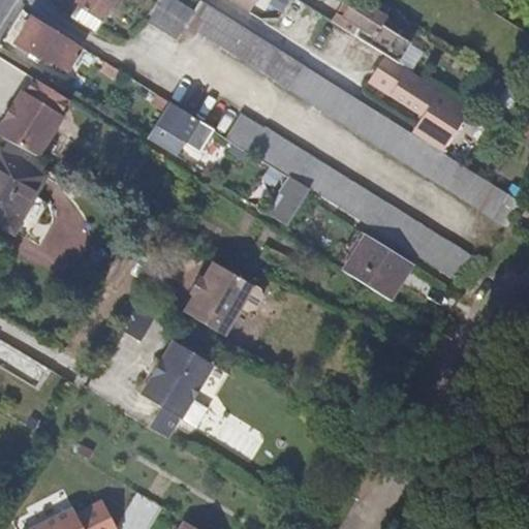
[(79,0),(76,4),(80,7),(96,17),(101,8),(109,12),(117,0),(79,0)]
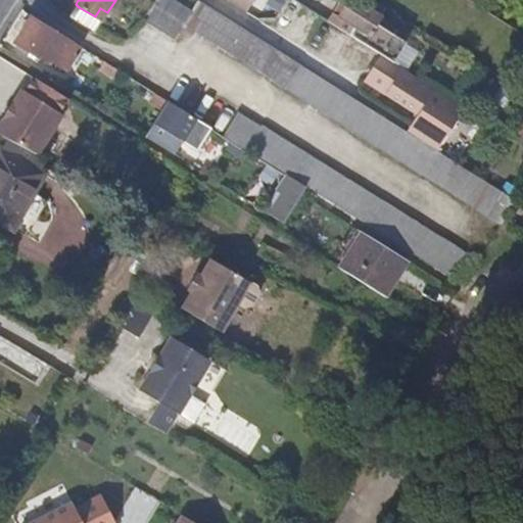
[(186,24),(287,87),(301,63),(200,0),(192,13),(171,0),(160,0),(149,18),(179,36),(186,24)]
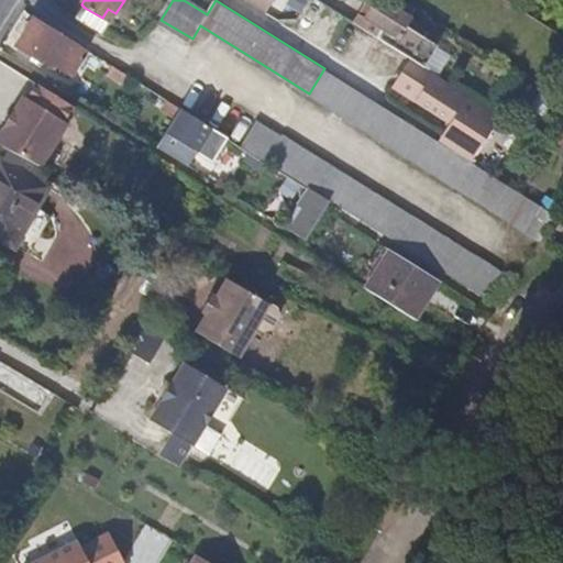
[(275,0),(242,0),(266,15),(275,0)]
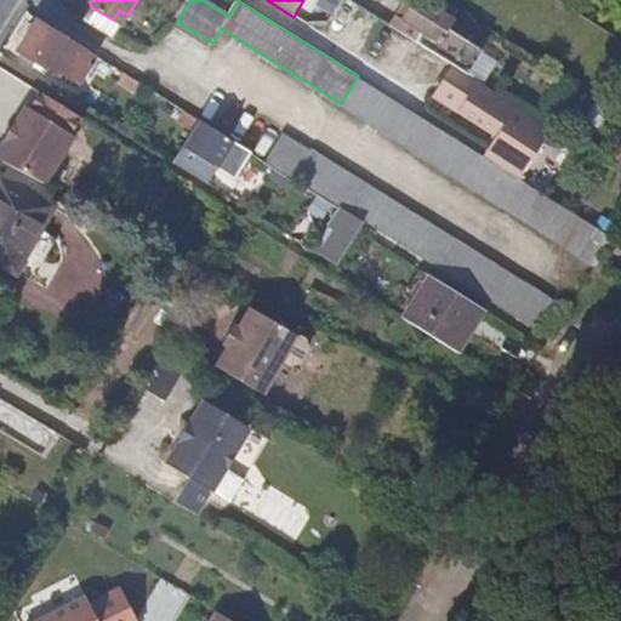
[(450,20),(420,0),(416,0),(405,18),(422,29),(419,35),(432,44),(436,39),(438,40),(450,20)]
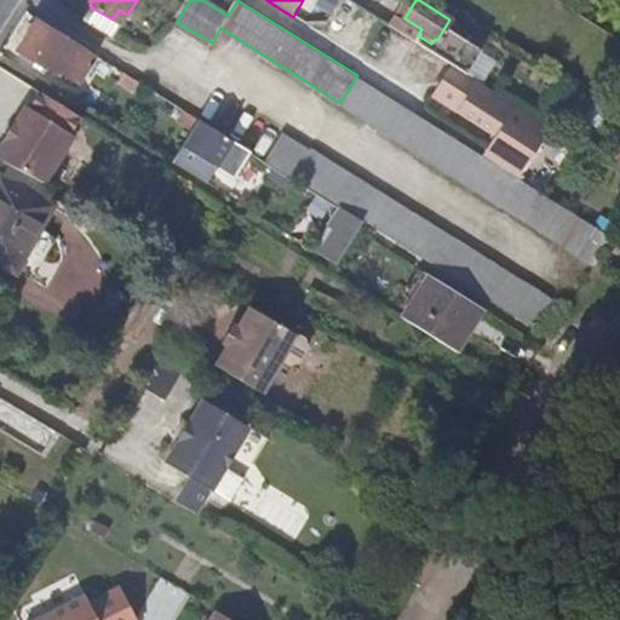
[(113,19),(93,9),(85,22),(104,34),(113,19)]
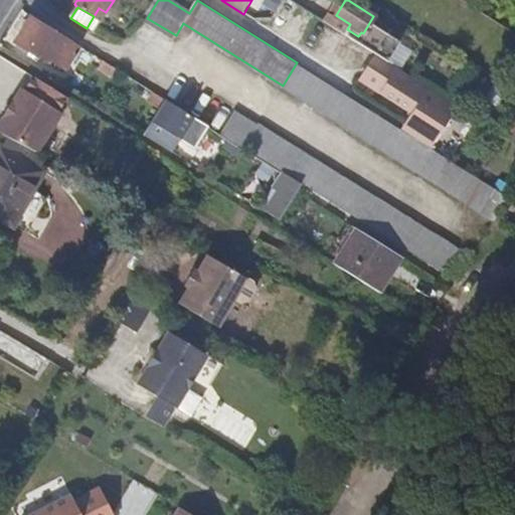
[(64,70),(78,48),(30,18),(14,42),(17,45),(14,48),(25,55),(28,51),(43,61),(45,58),(64,70)]
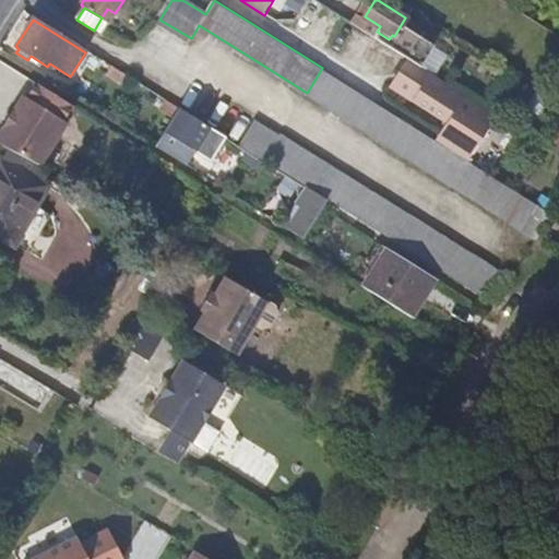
[(470,161),(471,161),(499,115),(407,57),(397,73),(421,88),(414,99),(449,121),(438,140),(447,145),(459,153),(470,161)]
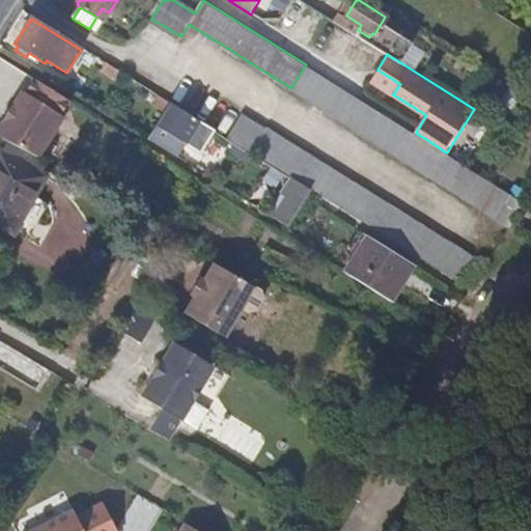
[(119,72),(111,66),(98,58),(92,66),(114,80),(119,72)]
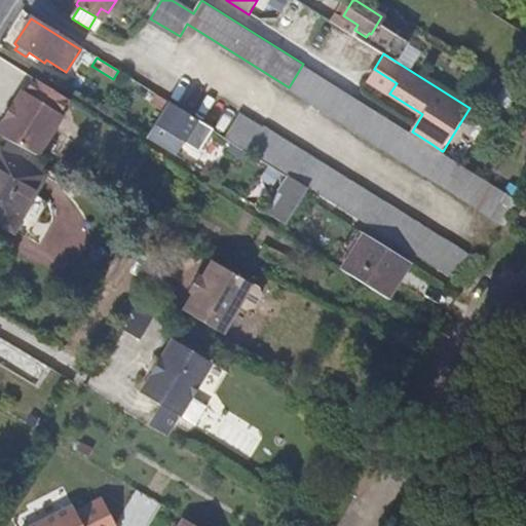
[(42,85),(6,63),(0,72),(0,119),(13,127),(25,107),(19,104),(22,100),(12,95),(14,90),(33,101),(42,85)]
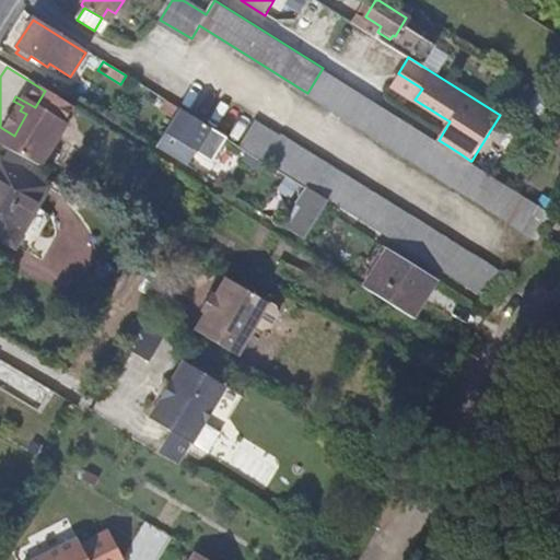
[(307,93),(321,101),(339,78),(323,68),(307,93)]
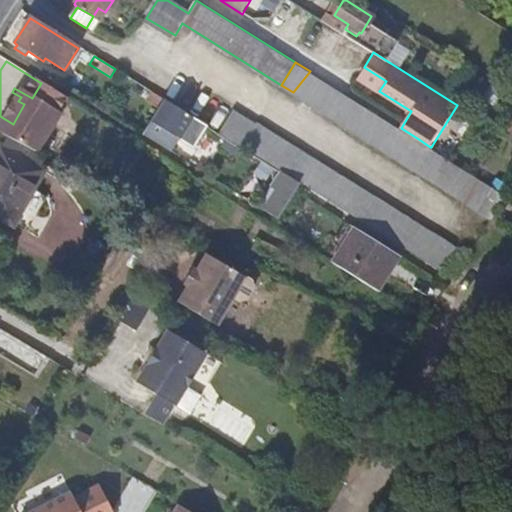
[(379,91),(386,81),(364,67),(358,78),(379,91)]
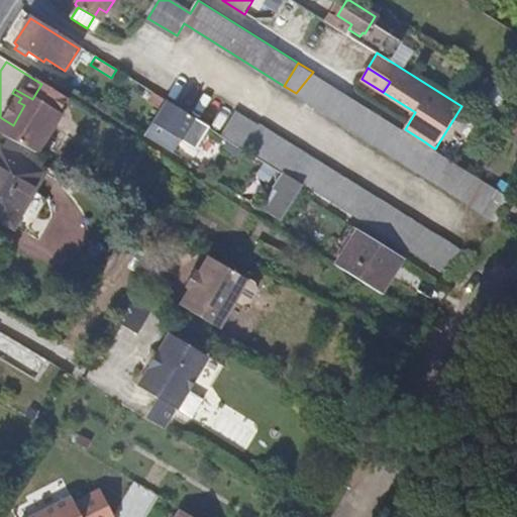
[(324,80),(313,72),(296,93),(307,101),(324,80)]
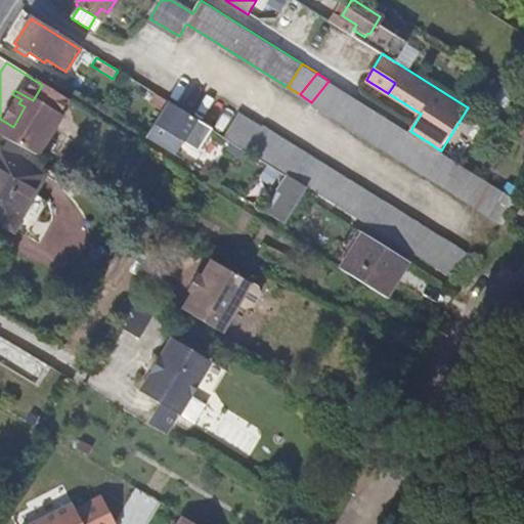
[(339,87),(329,81),(311,102),(322,108),(339,87)]
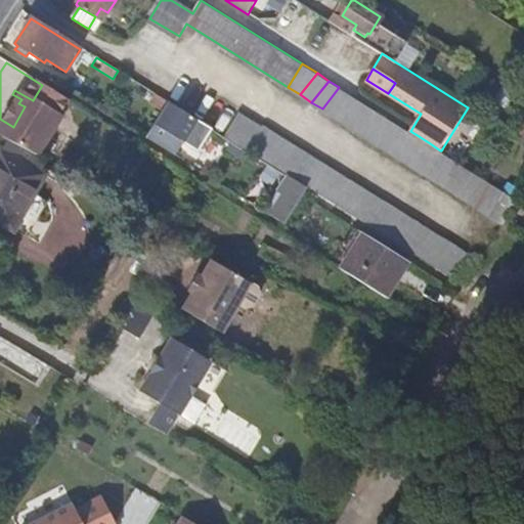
[(351,94),(339,87),(322,108),(334,116),(351,94)]
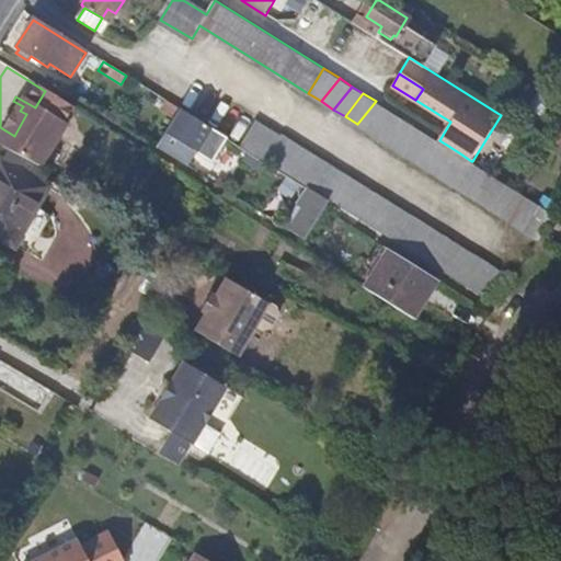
[(180,109),(159,95),(155,103),(175,116),(180,109)]
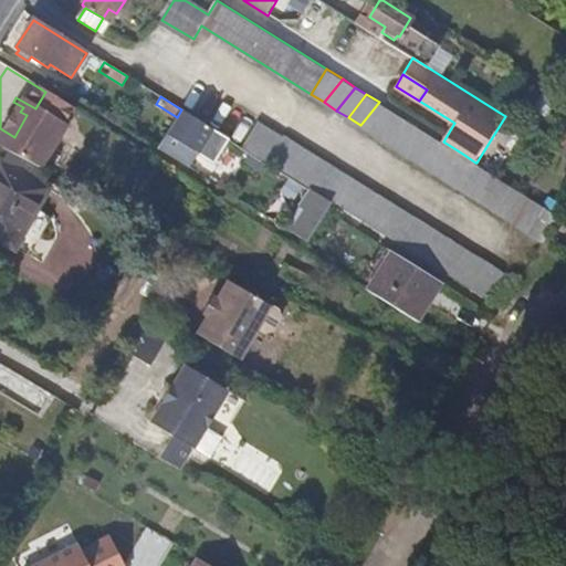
[(391,111),(379,102),(360,125),(373,133),(391,111)]
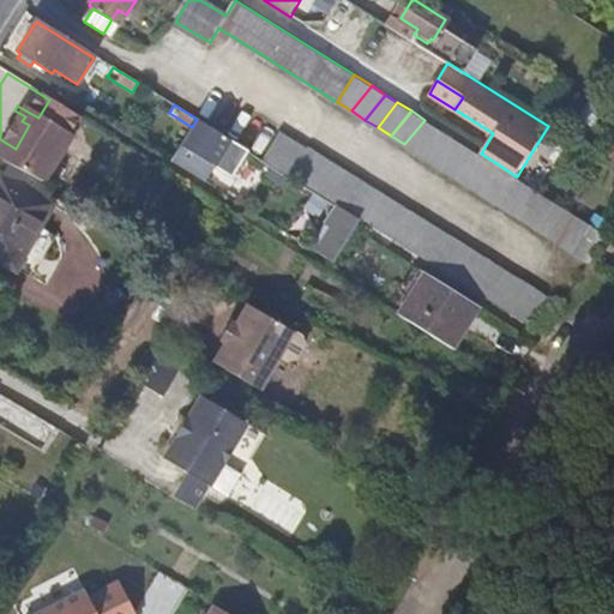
[(439,128),(425,120),(404,144),(419,154),(439,128)]
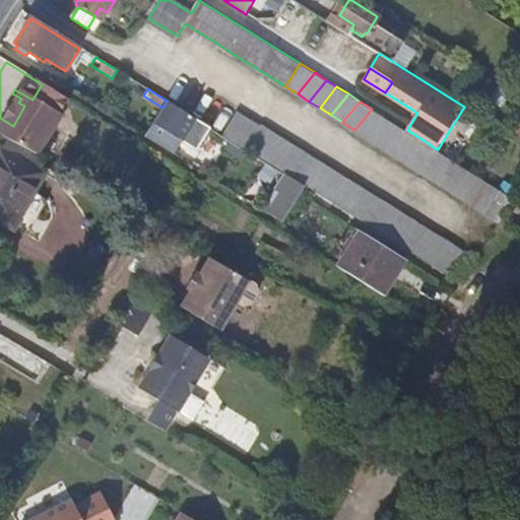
[(382,115),(372,109),(354,130),(366,137),(382,115)]
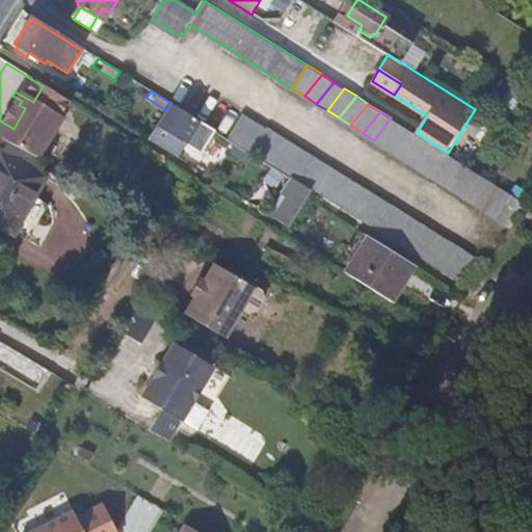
[(231,136),(242,144),(258,121),(246,114),(231,136)]
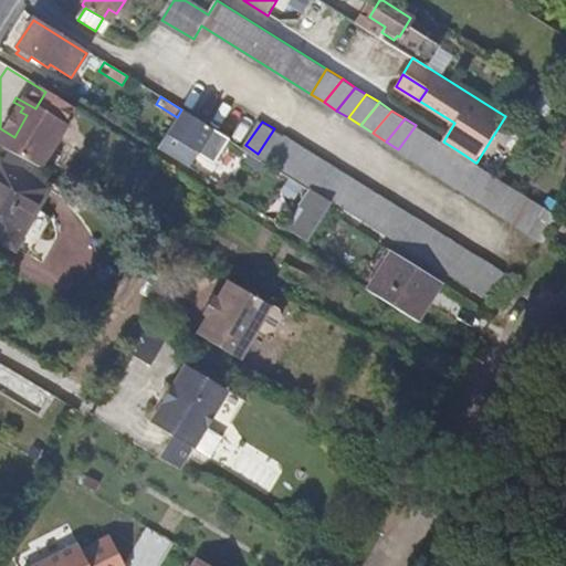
[(398,149),(411,157),(429,133),(416,125),(398,149)]
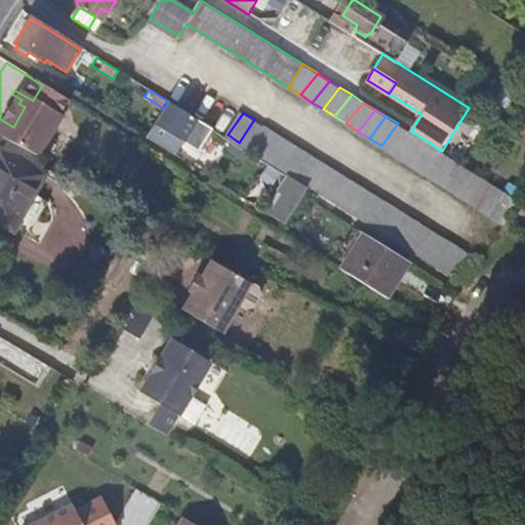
[(201,156),(214,132),(189,117),(175,139),(201,156)]
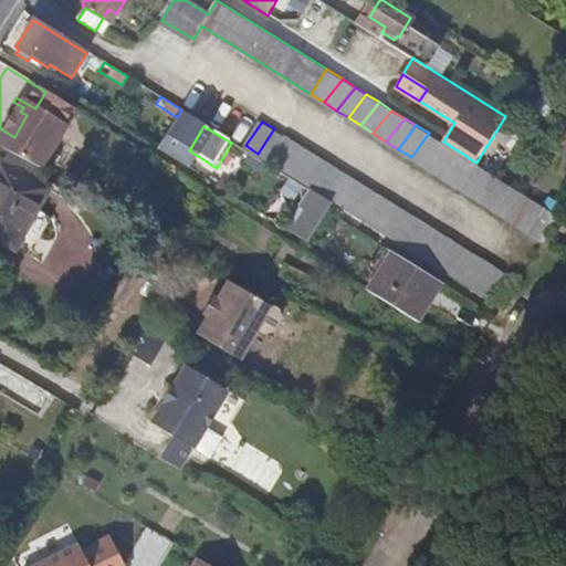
[(258,154),(269,159),(284,136),(274,128),(258,154)]
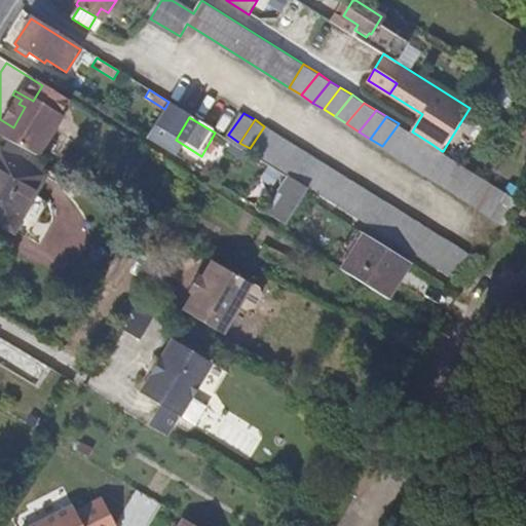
[(408,129),(399,123),(382,146),(390,152),(408,129)]
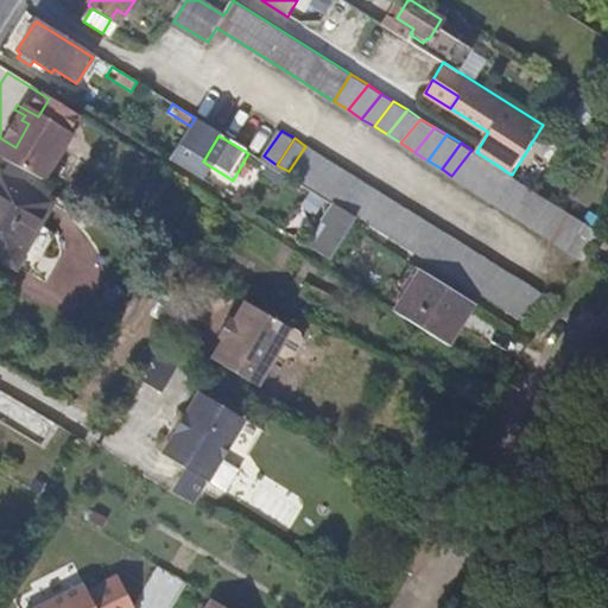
[(289,171),(303,181),(323,157),(305,146),(289,171)]
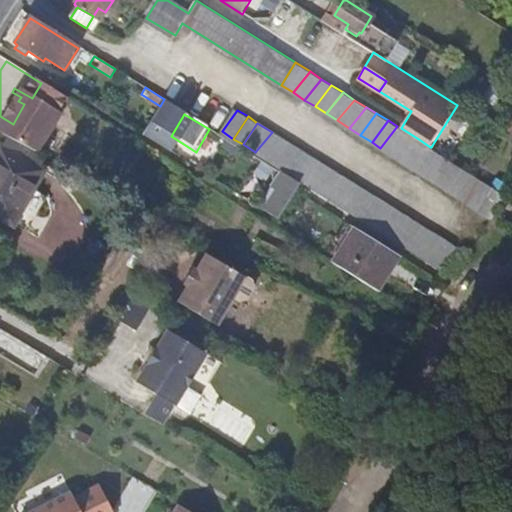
[(401,128),(397,126),(380,148),(391,154),(409,133),(401,128)]
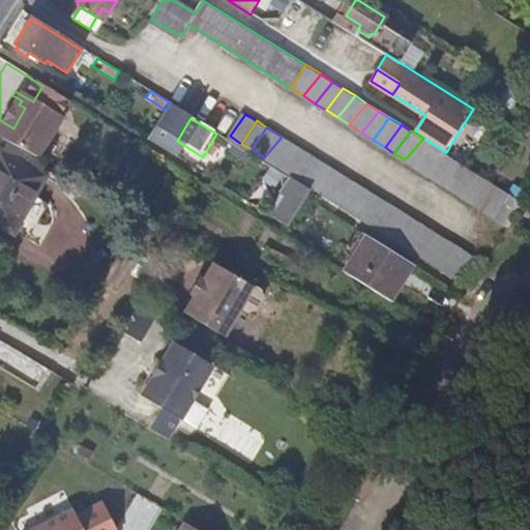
[(283,137),(282,137),(264,157),(274,165),(292,143),(283,137)]
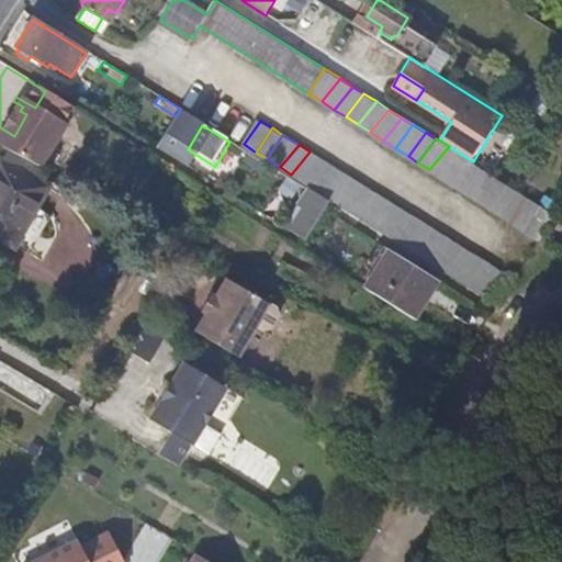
[(461,154),(449,146),(429,169),(441,177),(461,154)]
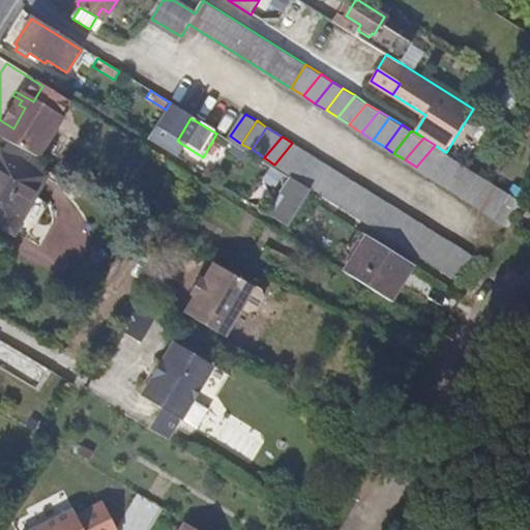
[(303,149),(292,143),(274,165),(286,171),(303,149)]
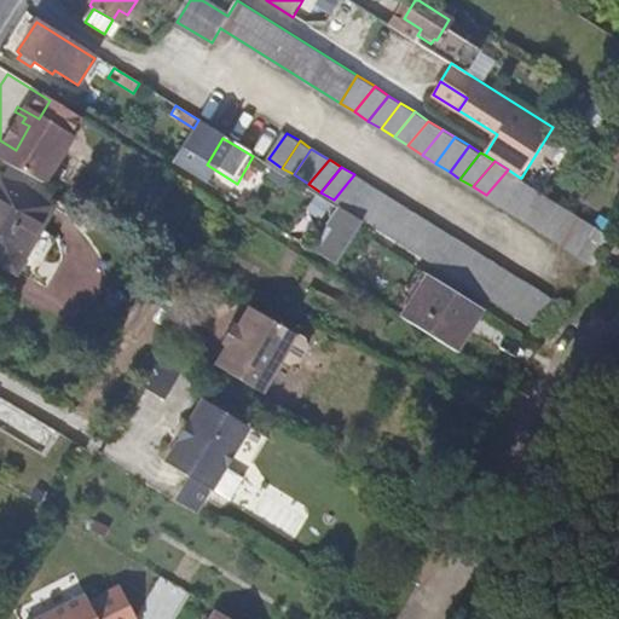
[(520,178),(508,169),(486,195),(499,203),(520,178)]
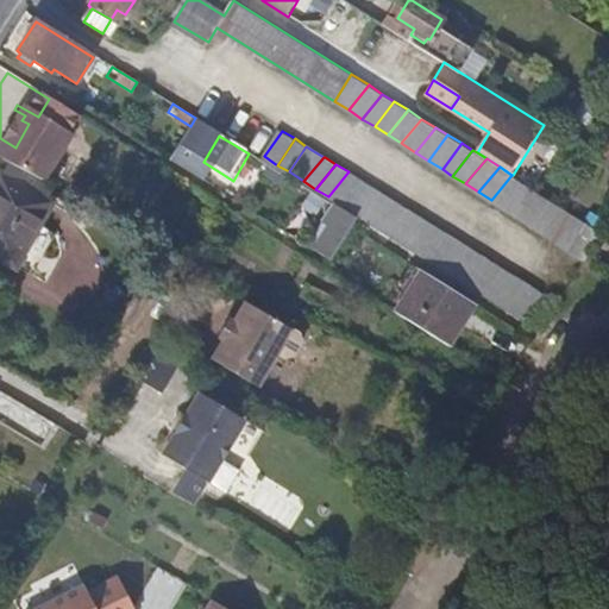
[(328,196),(343,206),(363,181),(349,171),(328,196)]
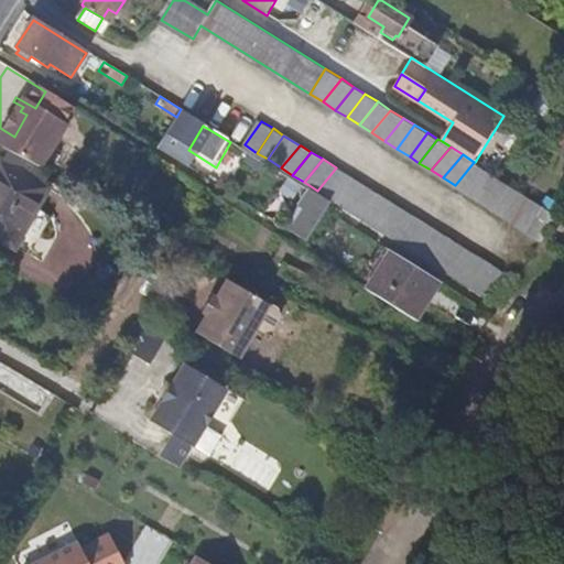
[(475,162),(474,162),(455,185),(468,193),(486,170),(475,162)]
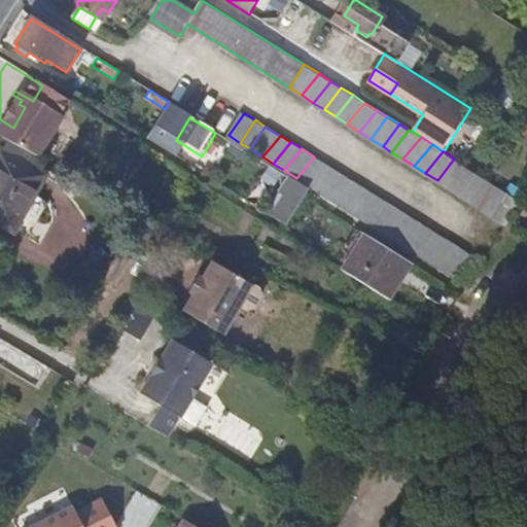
[(44,177),(0,153),(0,222),(14,231),(34,195),(44,177)]
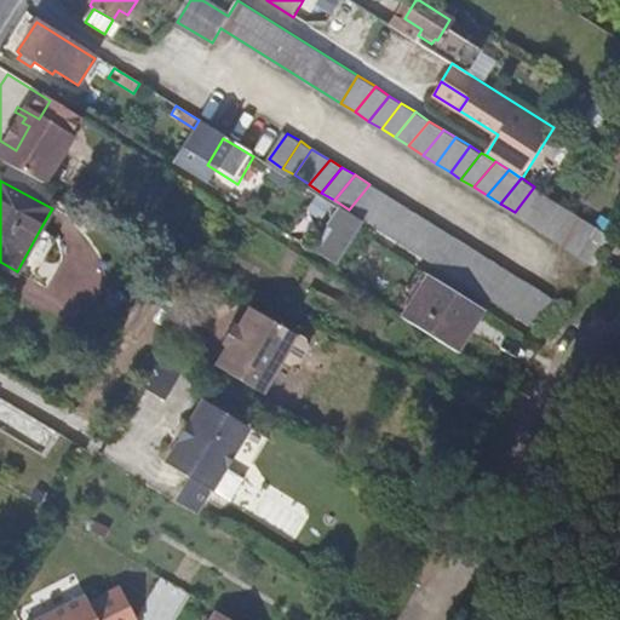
[(349,210),(361,217),(380,191),(369,184),(349,210)]
